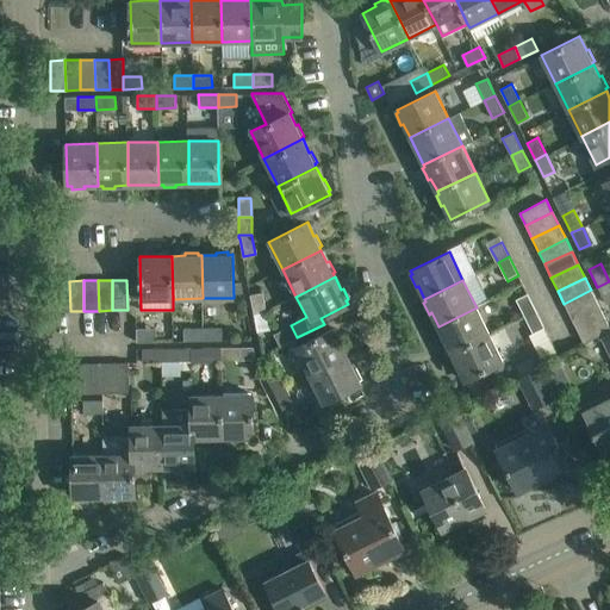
[(55,311),(70,311),(69,281),(55,281),(55,311)]
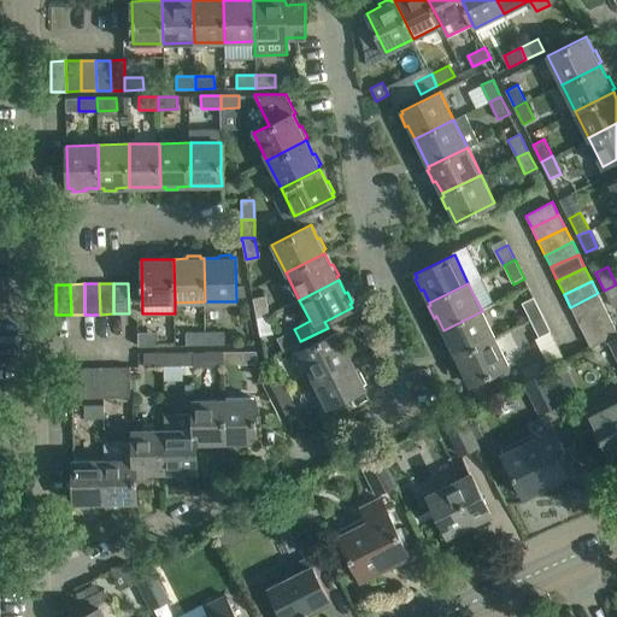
[(616,304),(616,286),(616,285),(604,291),(612,306),(616,304)]
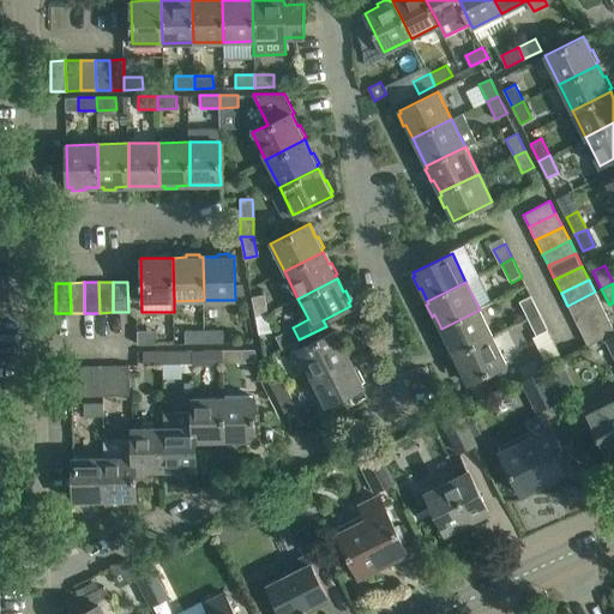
[(595,292),(567,306),(575,318),(601,305),(595,292)]
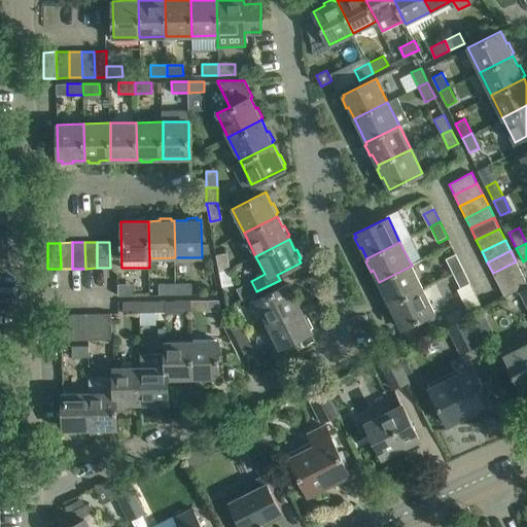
[(230,269),(226,252),(216,254),(219,271),(230,269)]
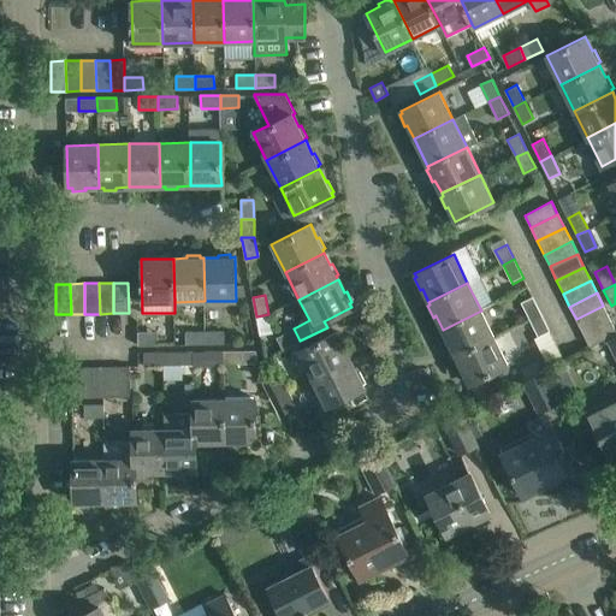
[(529,319),(542,313),(534,298),(522,304),(529,319)]
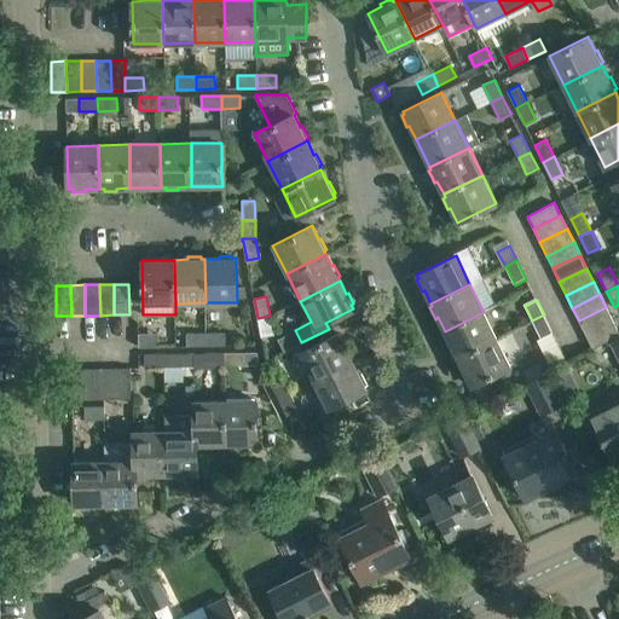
[(613,320),(606,307),(579,320),(586,335),(613,320)]
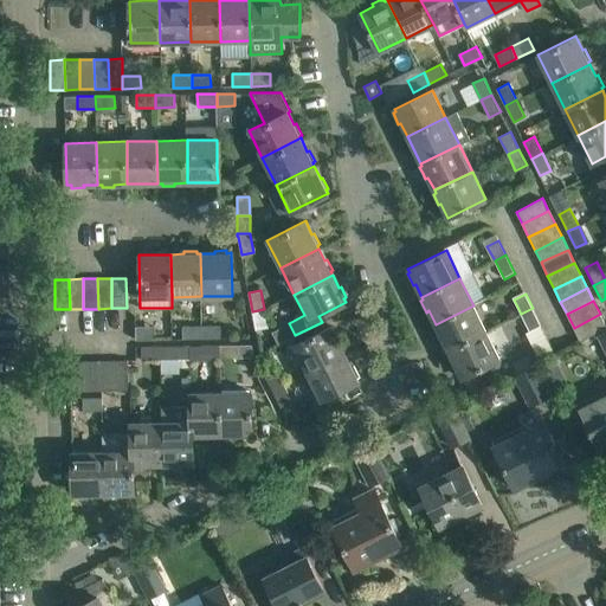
[(449,350),(487,331),(474,305),(436,324),(437,327),(434,328),(439,339),(442,337),(449,350)]
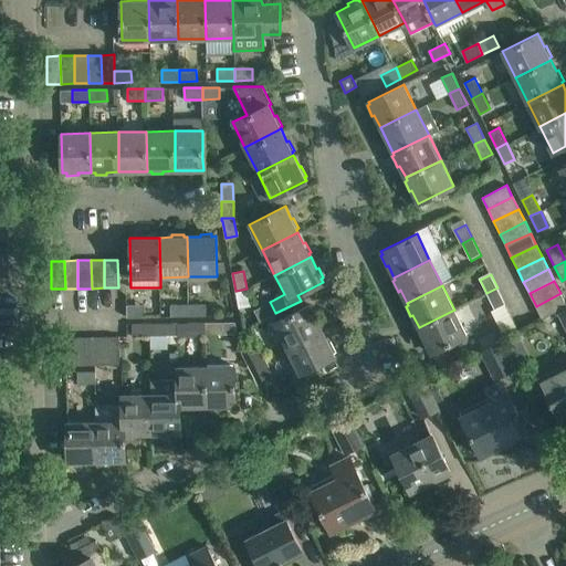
[(506,305),(498,287),(486,293),(495,311),(506,305)]
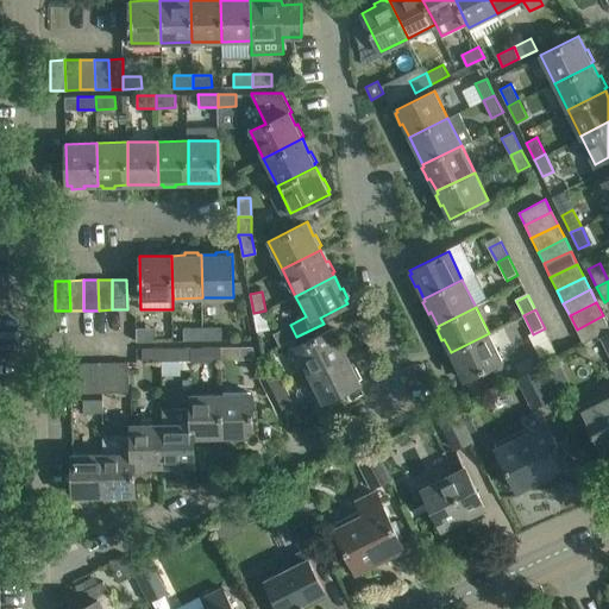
[(253,313),(257,331),(269,328),(265,311),(253,313)]
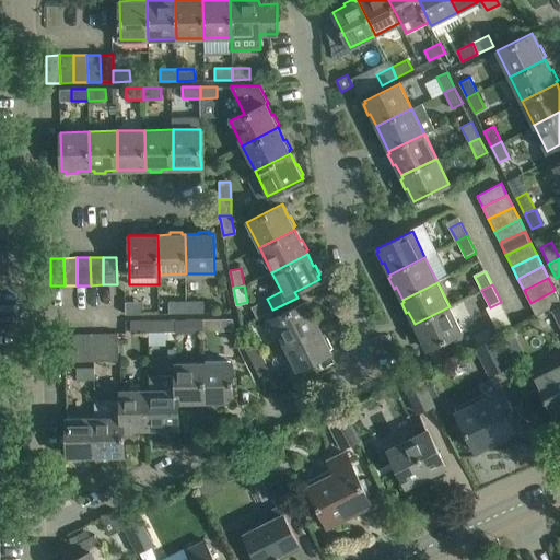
[(531,303),(536,315),(559,302),(559,301),(555,290),(531,303)]
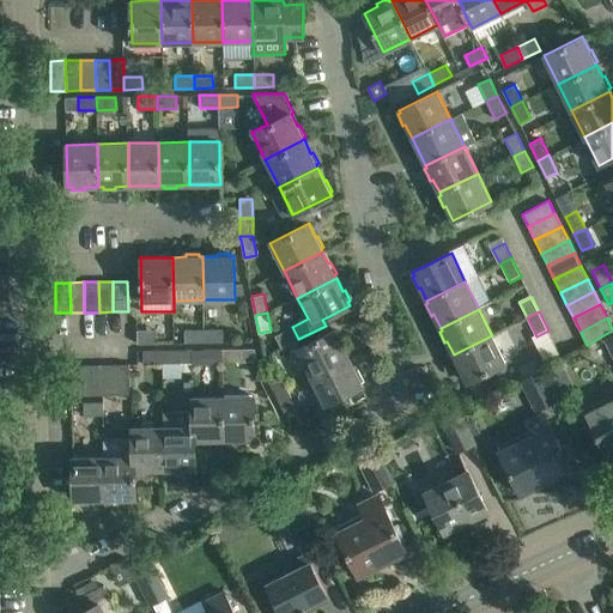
[(184,343),(205,343),(204,329),(184,329),(184,343)]
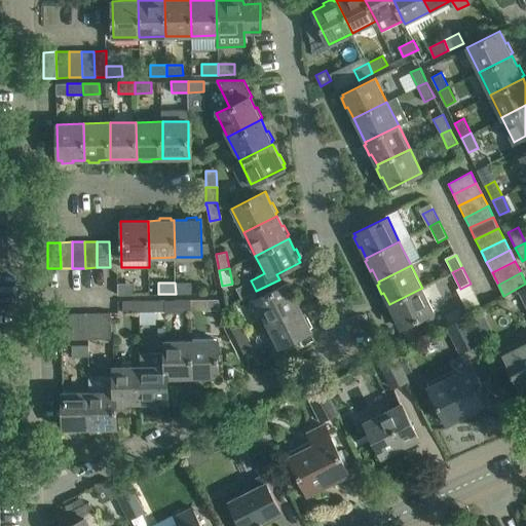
[(191,283),(175,283),(176,294),(191,294),(191,283)]
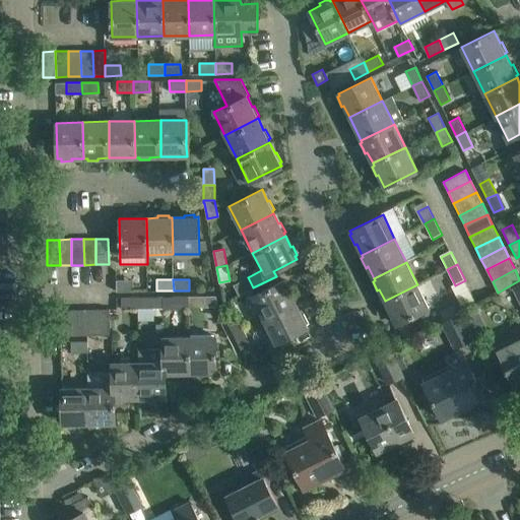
[(264,320),(297,304),(284,279),(252,296),(264,320)]
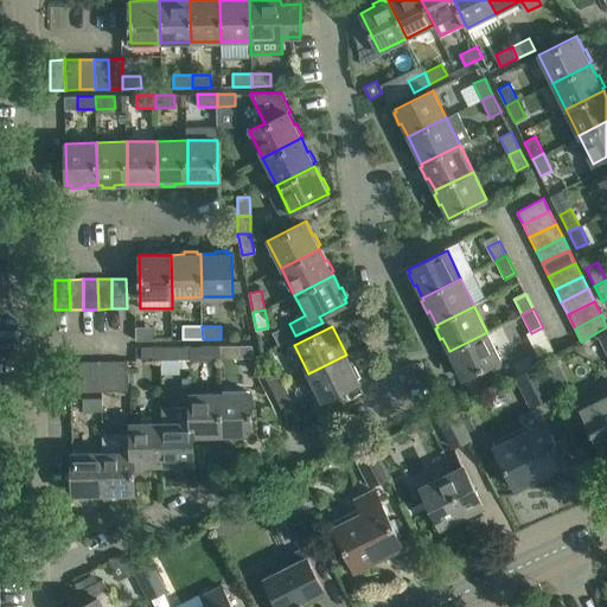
[(135,327),(135,332),(136,340),(155,339),(155,327),(135,327)]
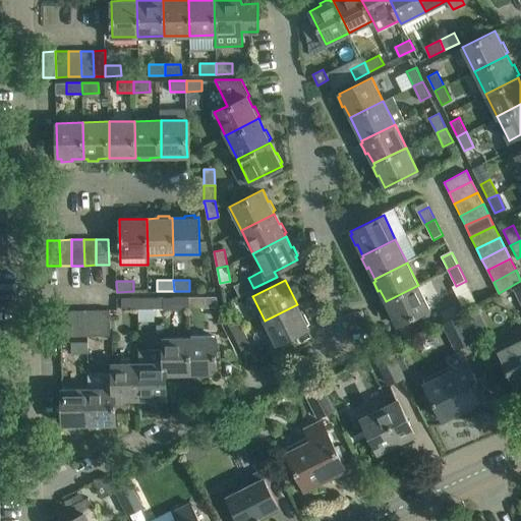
[(429,308),(418,285),(386,301),(387,303),(385,304),(389,314),(391,313),(397,325),(429,308)]
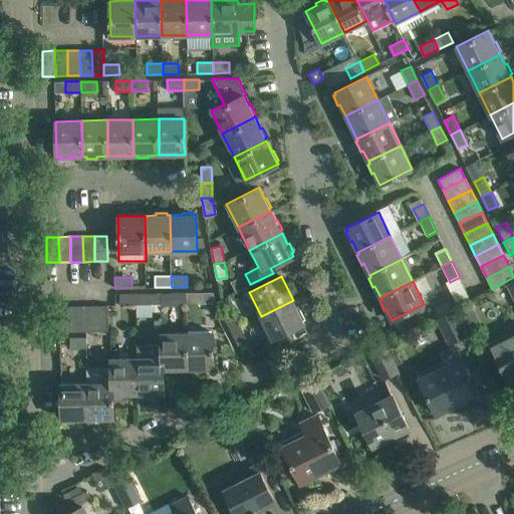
[(171,303),(187,303),(187,292),(171,293),(171,303)]
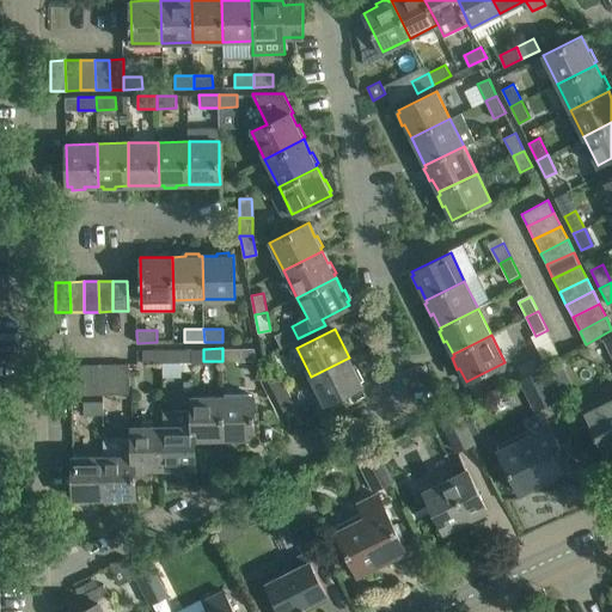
[(255,348),(222,348),(222,361),(257,360),(255,348)]
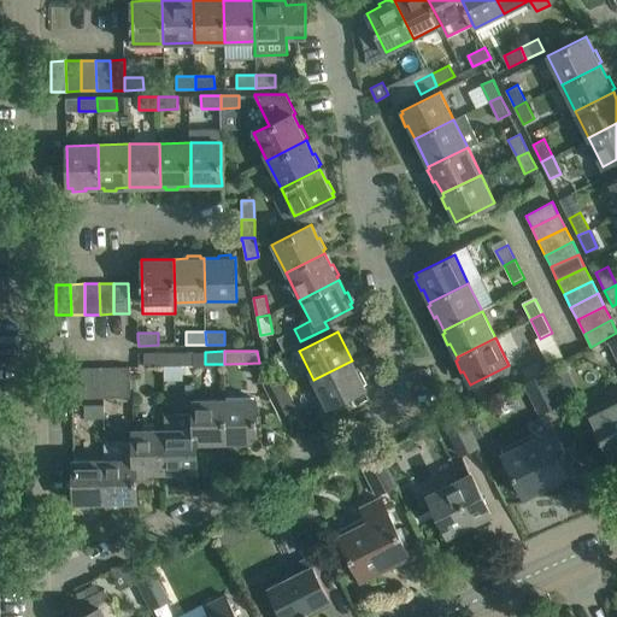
[(162,352),(145,353),(145,365),(162,365),(162,352)]
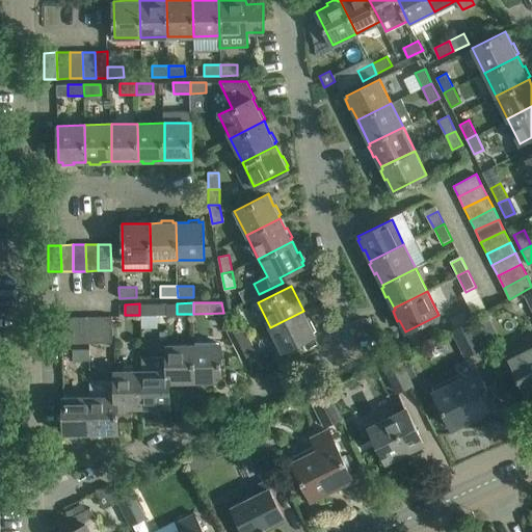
[(157,303),(139,303),(139,315),(158,315),(157,303)]
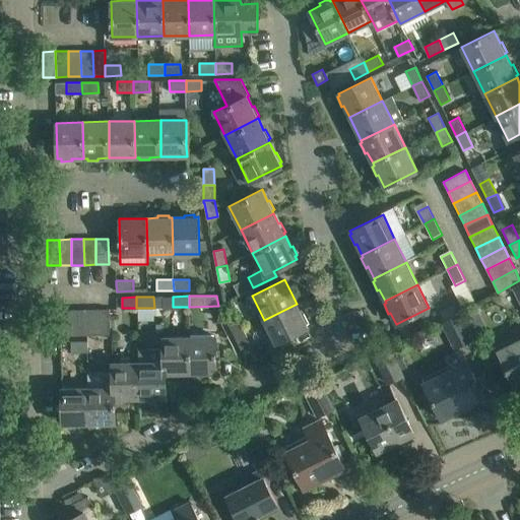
[(297,304),(264,320),(275,343),(308,327),(306,324),(308,323),(304,313),(302,314),(297,304)]
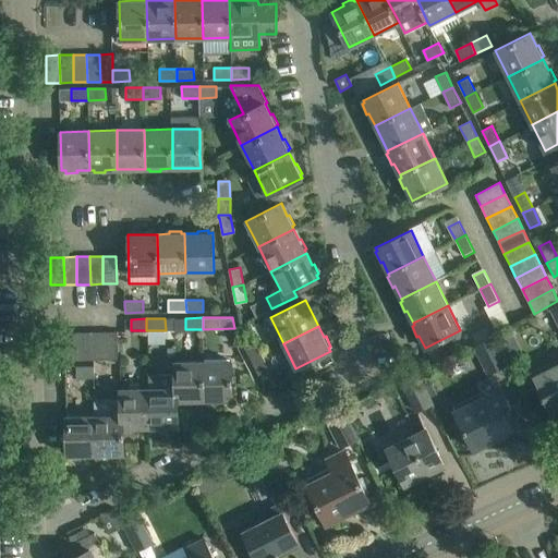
[(77,360),(92,360),(91,331),(77,332),(77,360)]
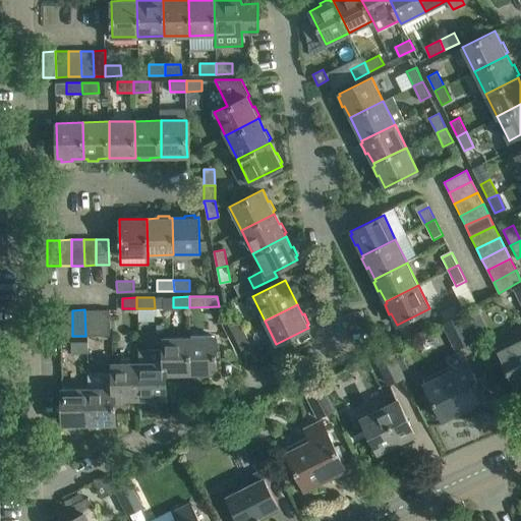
[(85,336),(98,336),(97,309),(84,309),(85,336)]
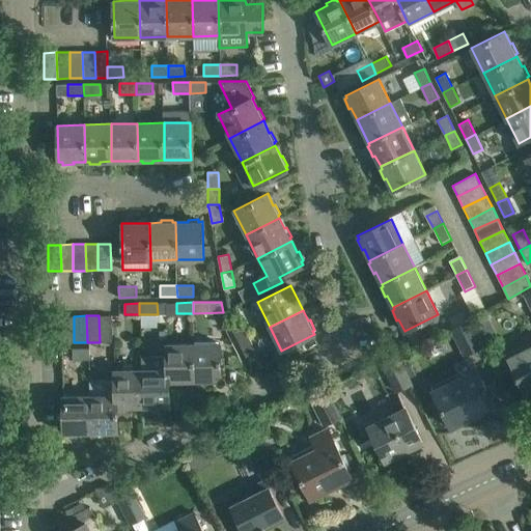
[(112,341),(112,315),(99,315),(100,342),(112,341)]
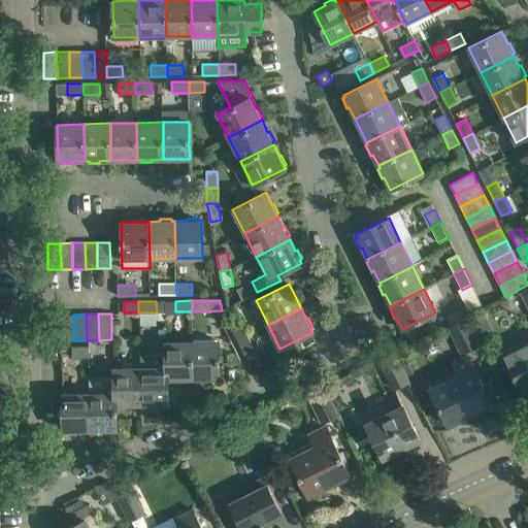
[(61,340),(61,315),(48,315),(50,341),(61,340)]
